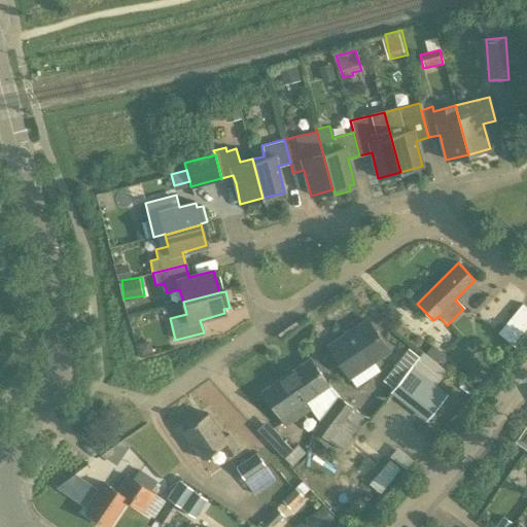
[(514,347),(526,330),(526,308),(524,306),(499,335),(514,347)]
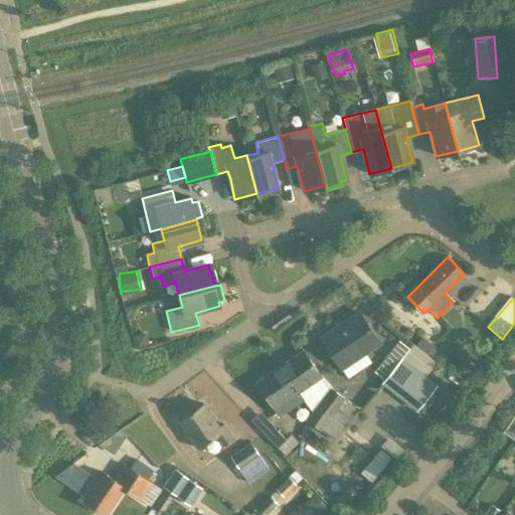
[(359,313),(321,338),(341,368),(379,343),(359,313)]
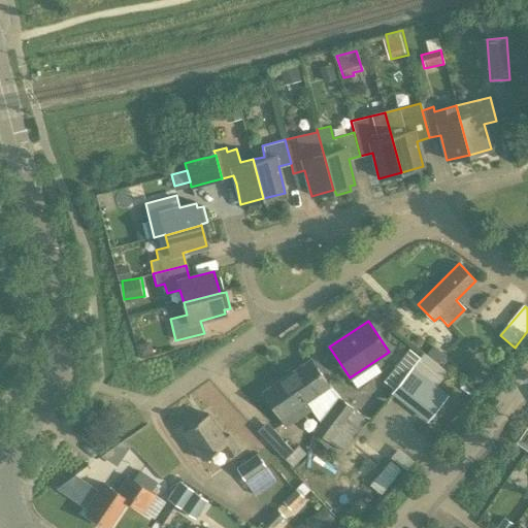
[(311,398),(328,388),(309,360),(294,371),(311,398)]
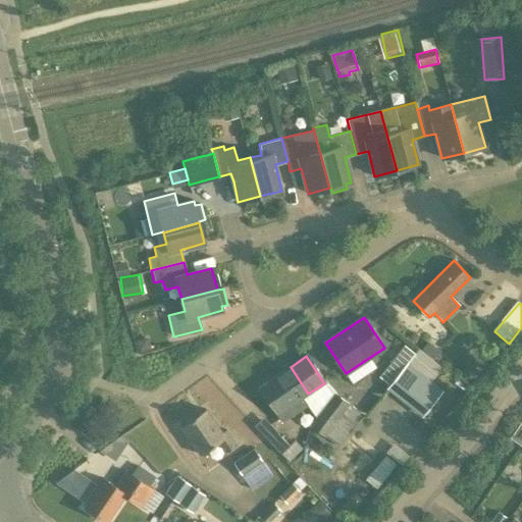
[(388,386),(402,397),(419,374),(407,364),(388,386)]
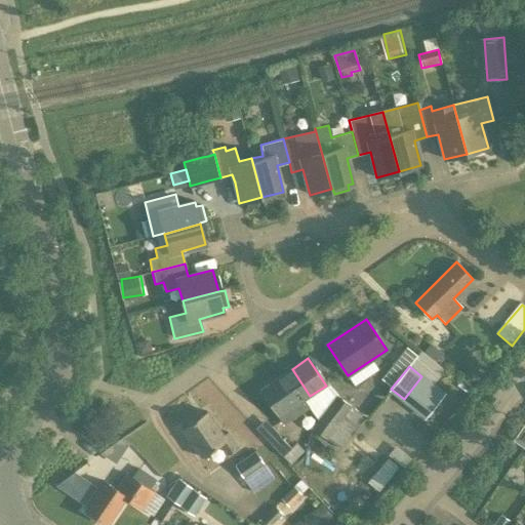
[(310,396),(292,369),(277,379),(295,406),(306,399),(310,396)]
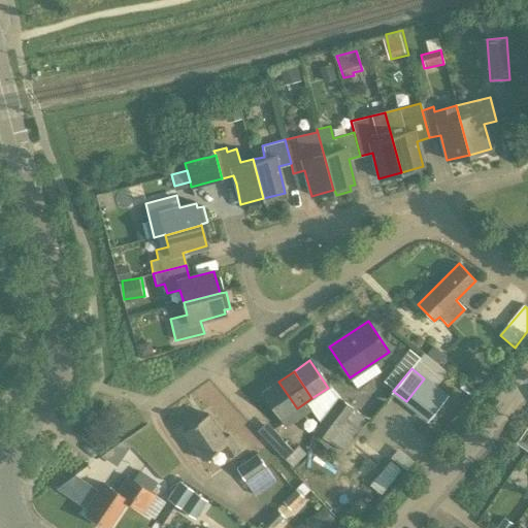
[(297,408),(278,382),(262,392),(281,420),(297,408)]
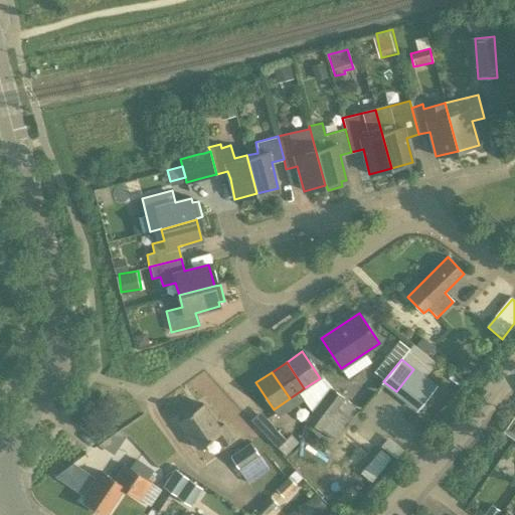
[(312,411),(330,388),(331,388),(323,376),(320,378),(304,388),(300,391),(305,398),(304,399),(312,411)]
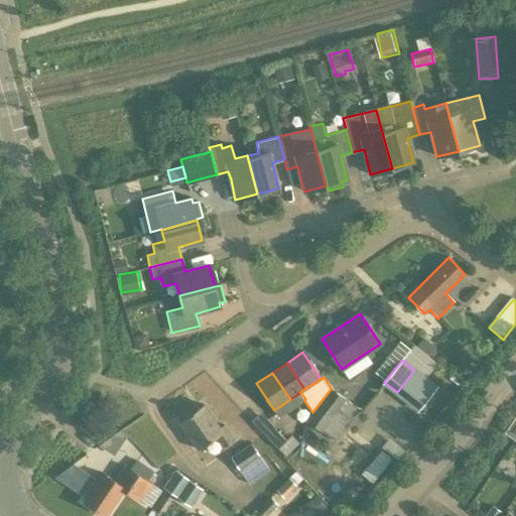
[(320,432),(321,431),(345,400),(331,389),(312,412),(305,421),(320,432)]
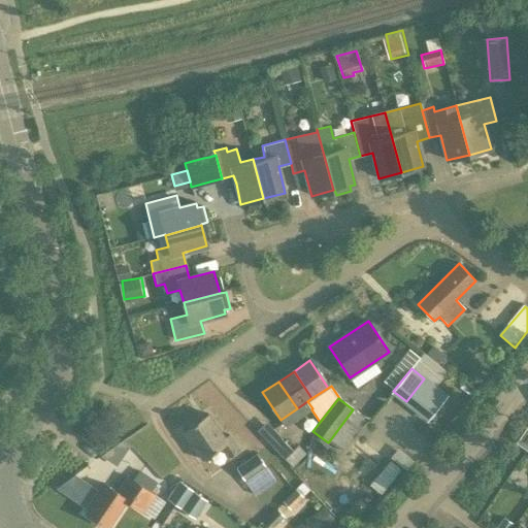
[(286,427),(311,409),(312,408),(307,401),(297,408),(281,420),(286,427)]
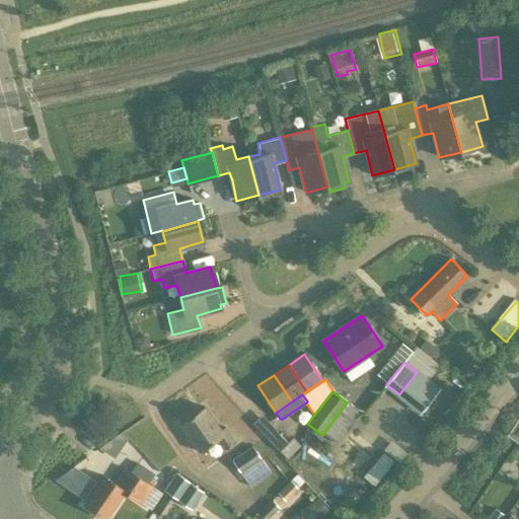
[(347,402),(323,434),(337,444),(360,413),(347,402)]
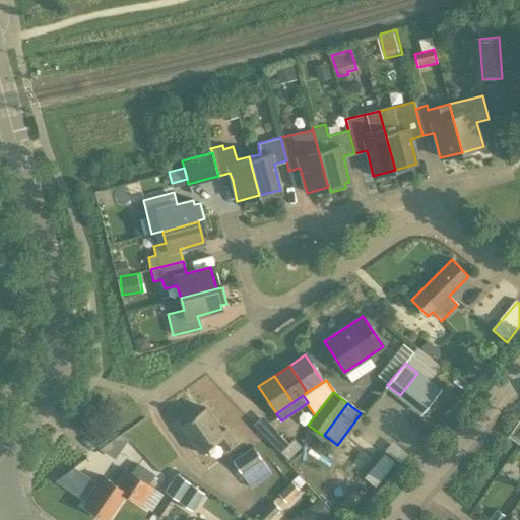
[(224,451),(235,444),(224,429),(220,432),(204,408),(180,426),(200,454),(217,442),(224,451)]
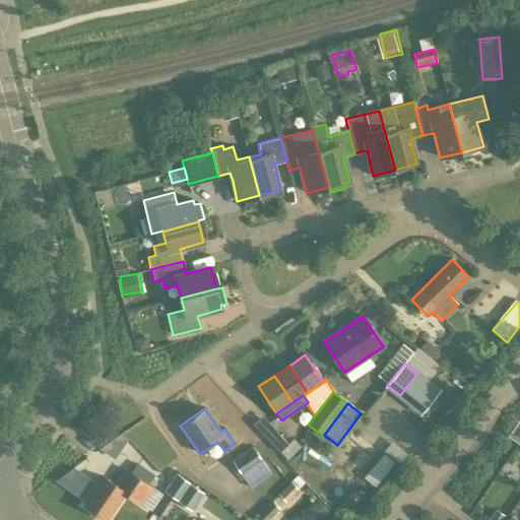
[(289,444),(276,430),(266,439),(279,453),(289,444)]
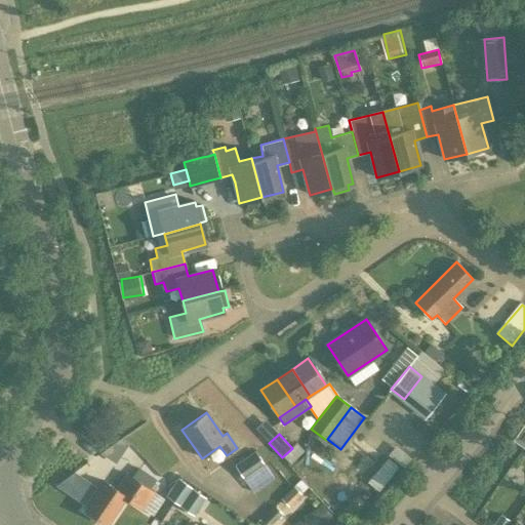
[(116,441),(125,447),(128,442),(122,436),(116,441)]
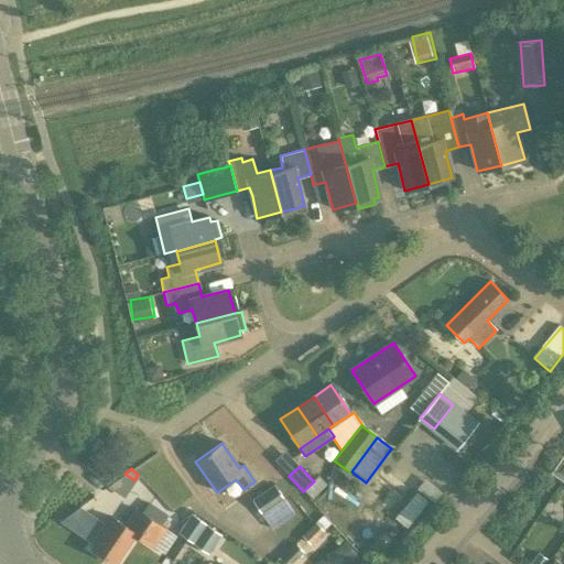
[(398,514),(410,525),(442,489),(430,478),(398,514)]
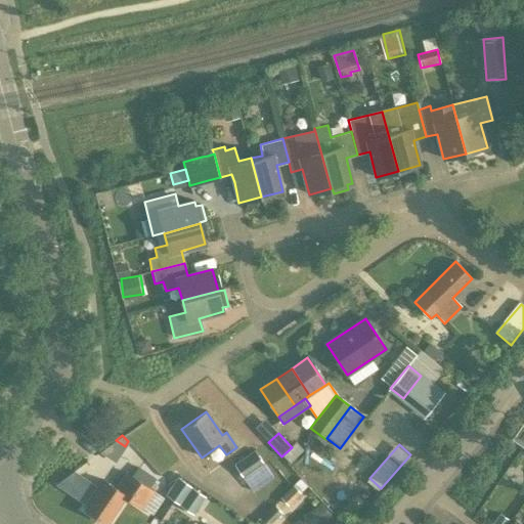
[(250,487),(270,474),(254,451),(234,465),(250,487)]
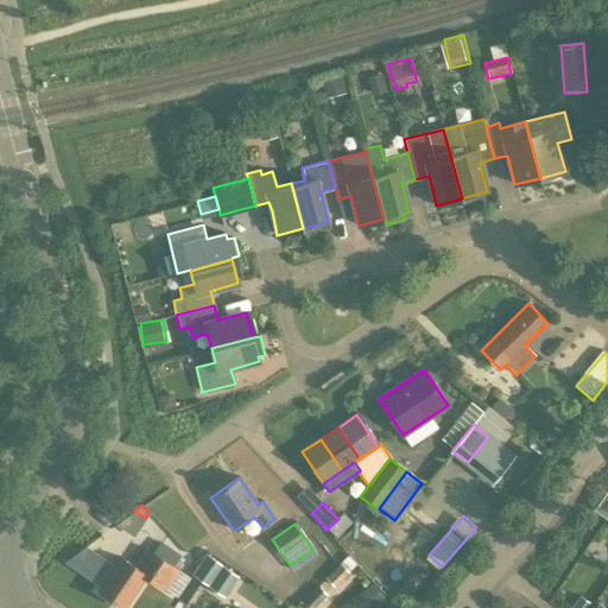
[(121,607),(124,607),(146,576),(165,589),(177,570),(172,568),(179,557),(160,544),(153,555),(146,550),(134,568),(121,558),(99,591),(121,607)]
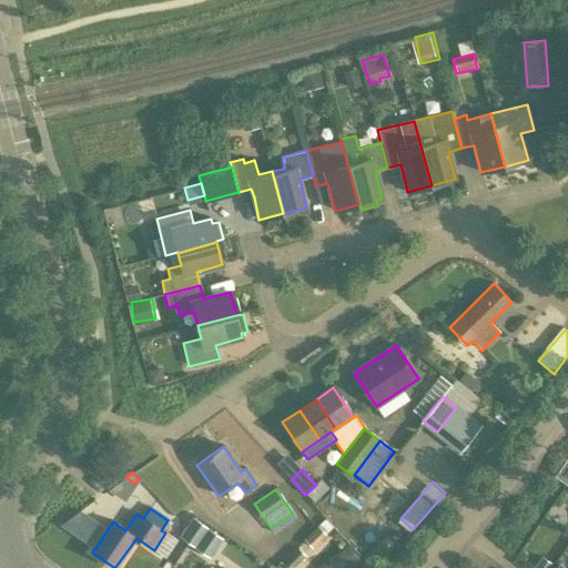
[(60,526),(90,546),(102,527),(79,511),(60,526)]
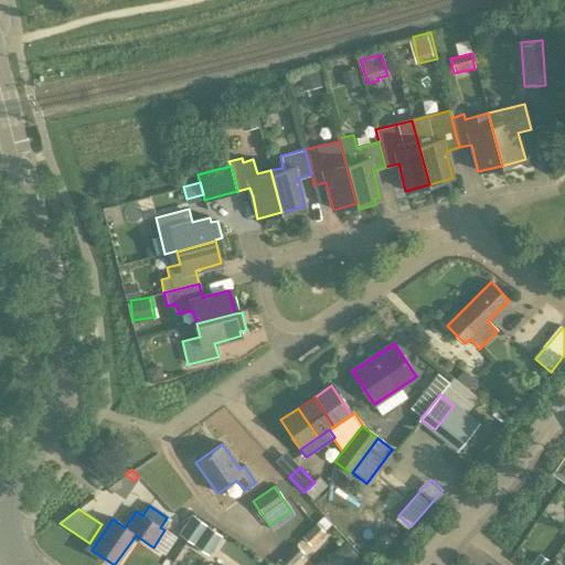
[(178,533),(209,555),(222,536),(191,514),(178,533)]
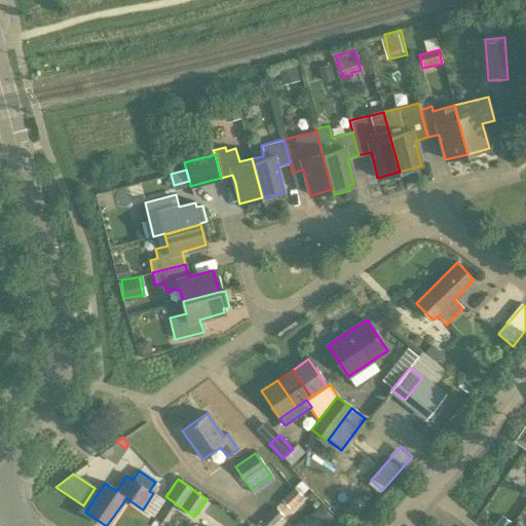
[(289,509),(302,495),(294,488),(282,500),(289,509)]
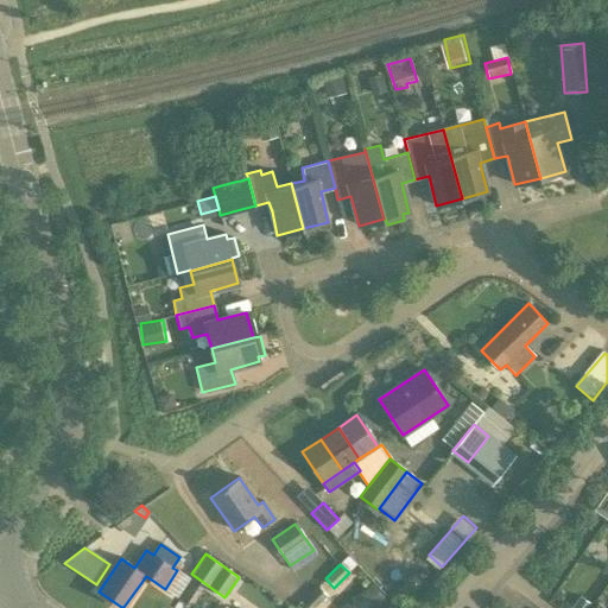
[(570,607),(586,607),(590,599),(578,593),(570,607)]
